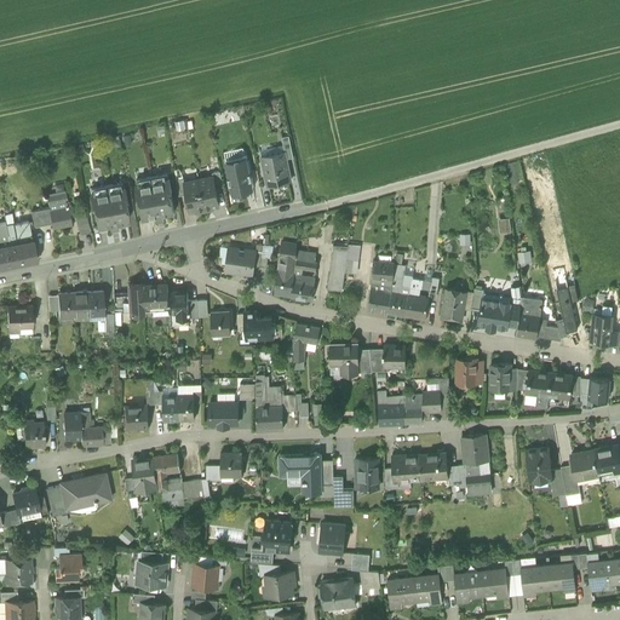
[(285,151),(287,159),(293,158),(290,136),(282,137),(285,151)]
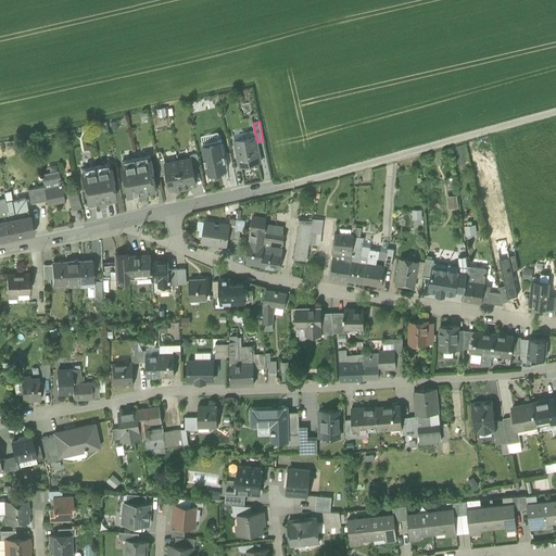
[(235,141),(240,166),(261,162),(257,142),(255,136),(235,141)]
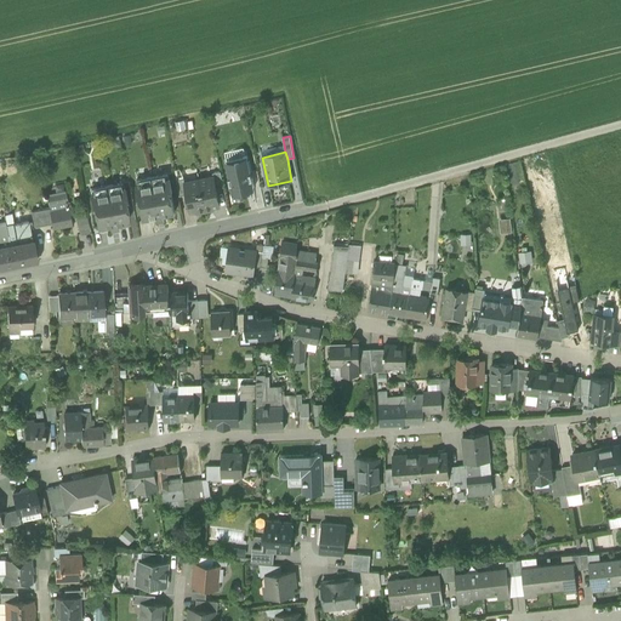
[(233,194),(237,193),(246,192),(250,191),(254,189),(252,180),(251,172),(250,174),(248,159),(246,157),(245,158),(226,161),(227,164),(229,177),(228,177),(231,184),(233,194)]
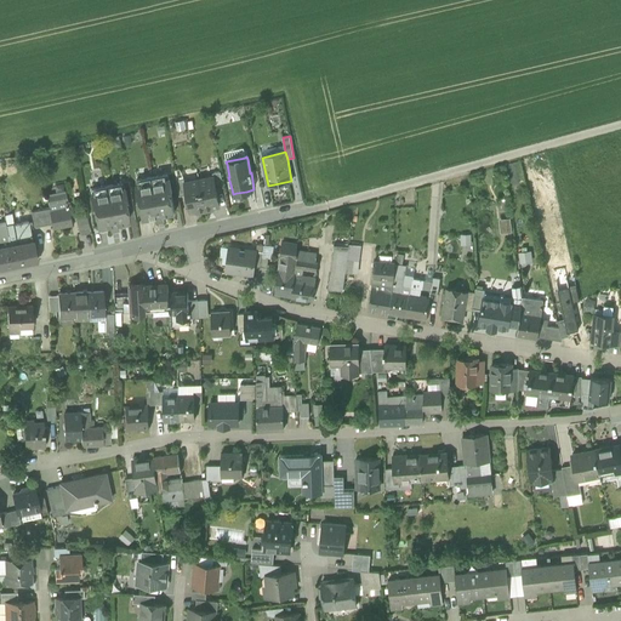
[(214,177),(216,188),(223,187),(221,171),(212,174),(214,177)]
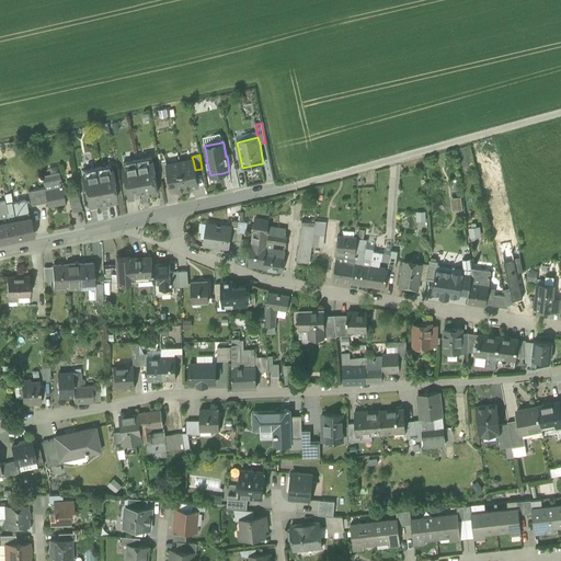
[(124,162),(124,167),(152,162),(151,158),(139,160),(124,162)]
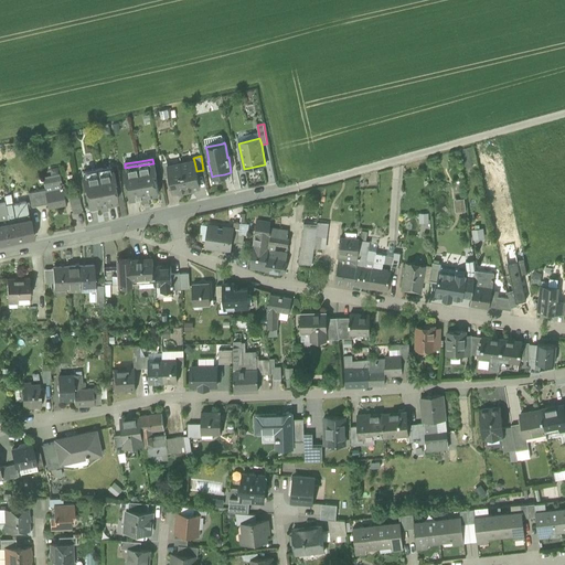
[(27,176),(35,177),(38,162),(29,161),(27,176)]
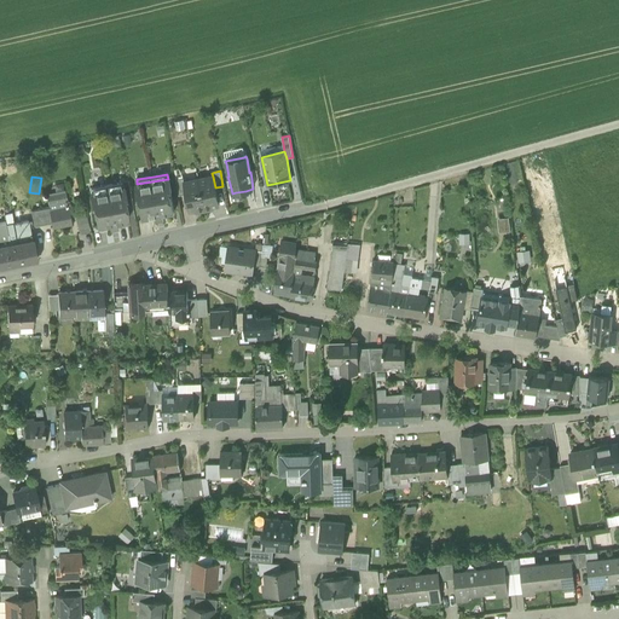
[(213,177),(198,179),(204,208),(219,204),(215,187),(213,177)]
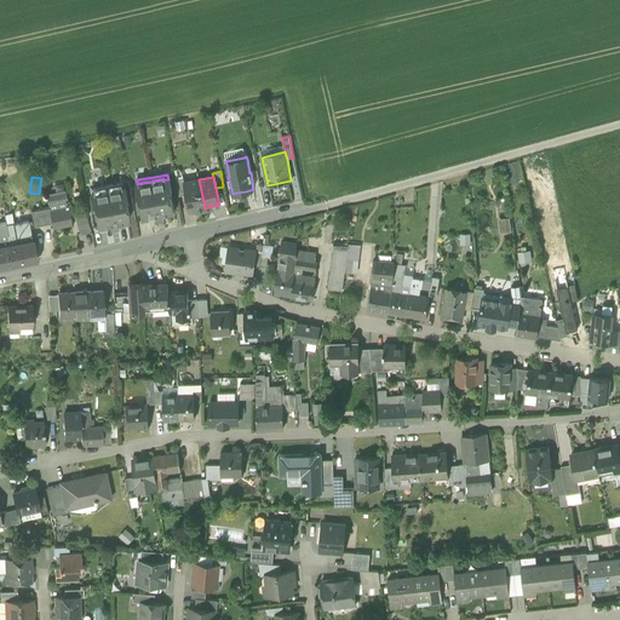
[(170,178),(168,179),(137,184),(136,185),(137,193),(138,197),(139,197),(143,218),(156,216),(156,219),(164,218),(162,214),(174,212),(171,191),(172,191),(170,178)]
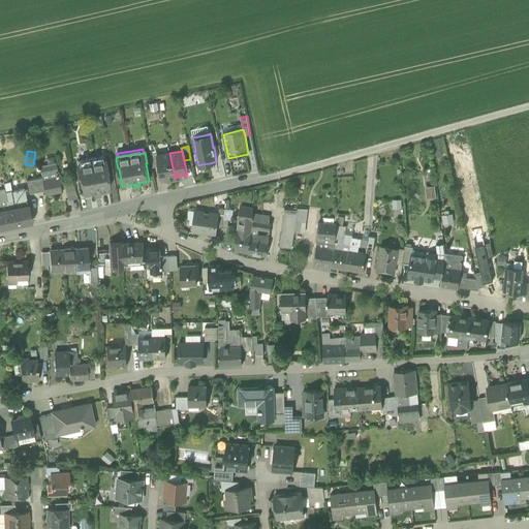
[(151,154),(153,166),(159,165),(157,156),(158,156),(157,152),(151,154)]
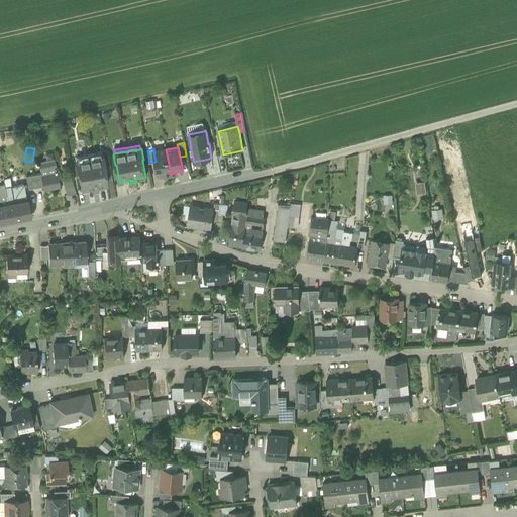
[(159,176),(171,174),(166,149),(154,152),(153,152),(156,162),(159,176)]
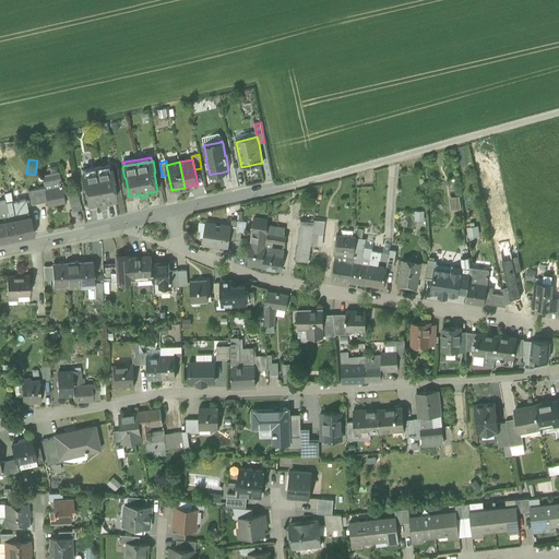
[(82,169),(82,174),(110,169),(109,165),(82,169)]
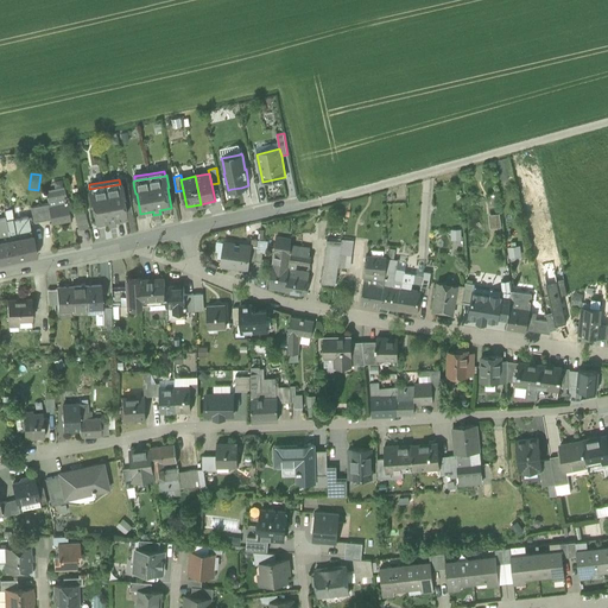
[(121,183),(120,184),(89,189),(88,190),(90,202),(92,202),(96,222),(108,220),(108,223),(115,222),(114,219),(126,216),(122,196),(124,196),(121,183)]
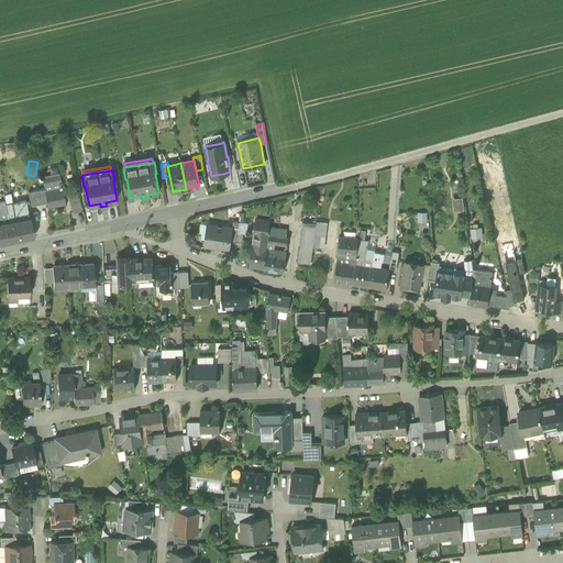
[(43,177),(44,186),(61,183),(59,174),(43,177)]
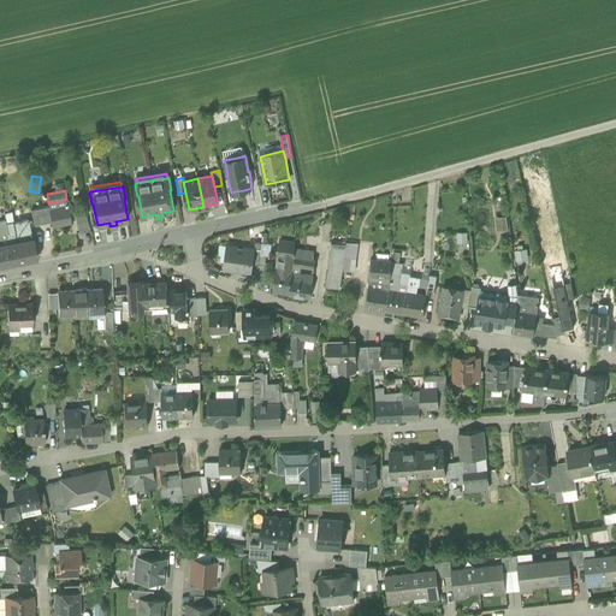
[(67,206),(49,209),(52,221),(53,227),(71,224),(67,206)]
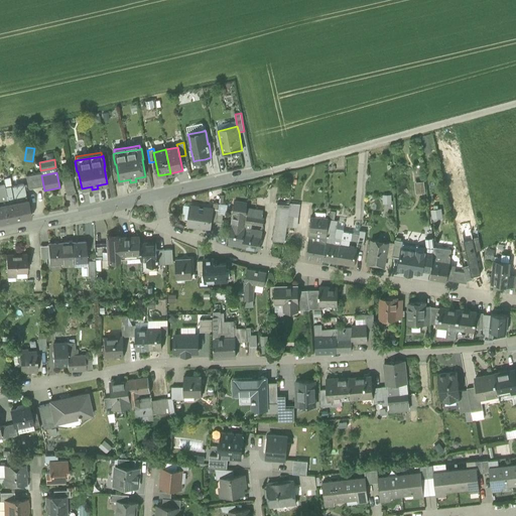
[(27,175),(29,187),(43,185),(41,175),(41,173),(27,175)]
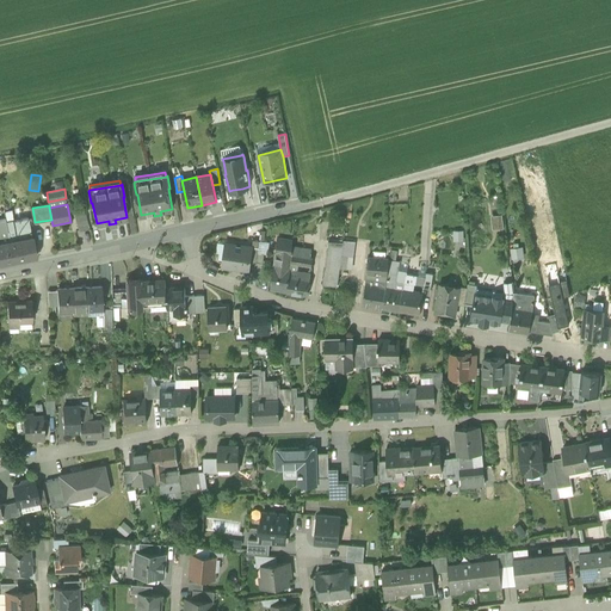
[(80,230),(91,228),(87,213),(76,215),(80,230)]
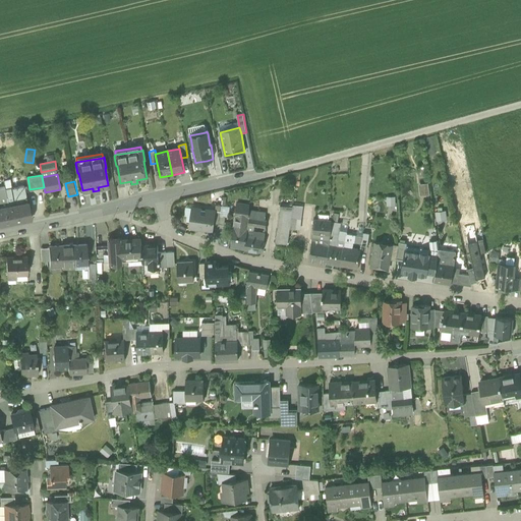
[(420,183),(422,195),(431,194),(430,182),(420,183)]
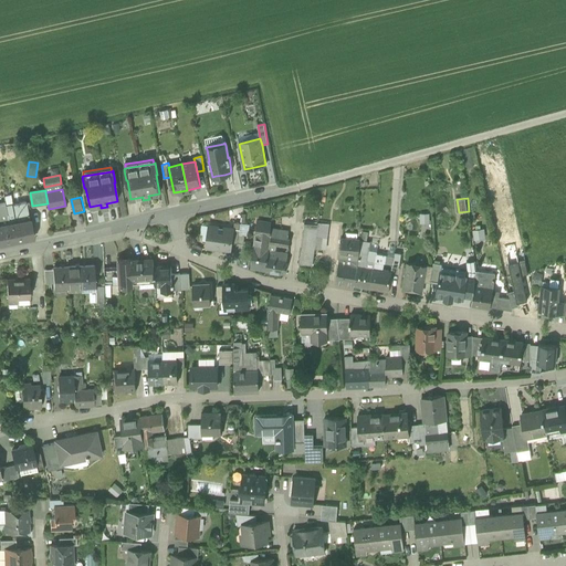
[(6,206),(8,215),(28,210),(27,202),(12,205),(6,206)]
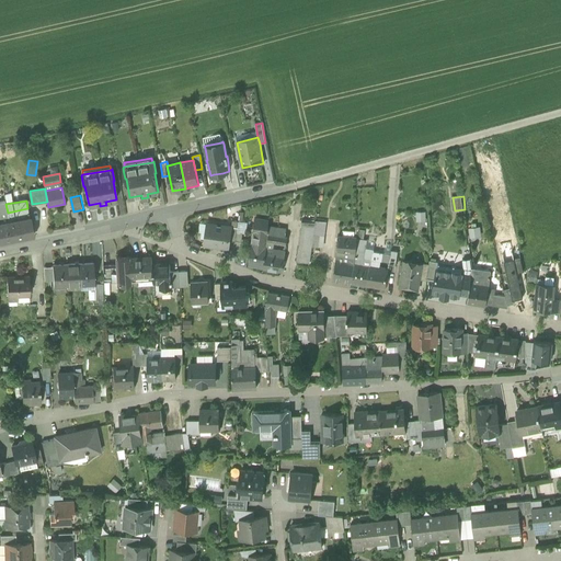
[(9,220),(10,225),(30,220),(27,208),(8,213),(9,220)]
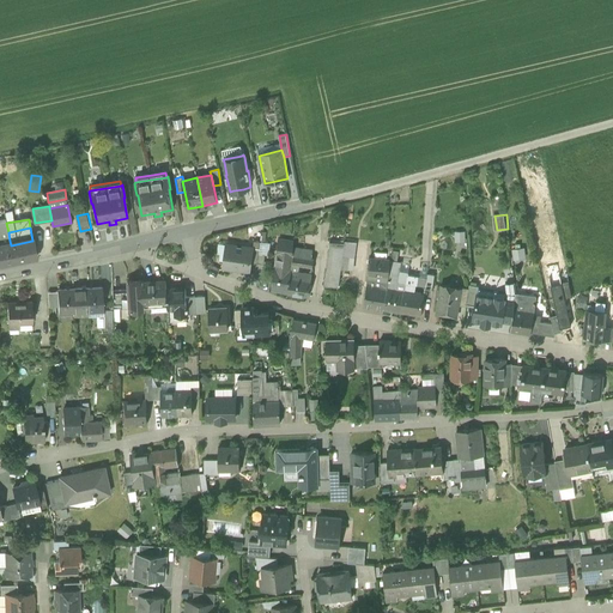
[(293,248),(295,241),(279,238),(278,247),(293,248)]
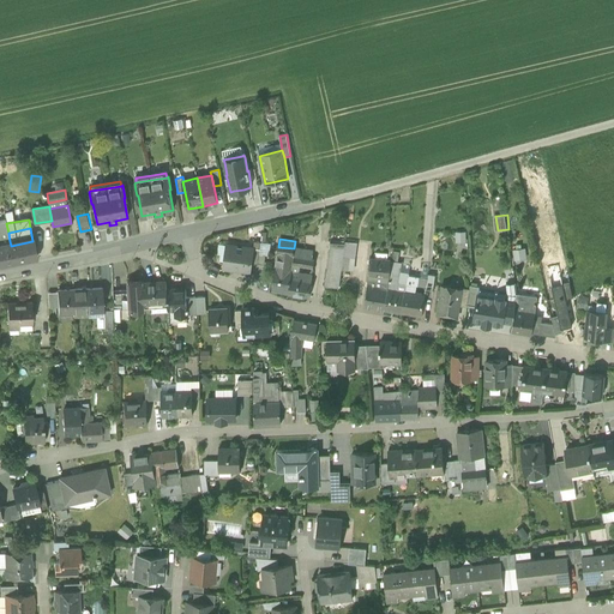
[(11,246),(10,241),(0,242),(0,265),(13,263),(11,246)]
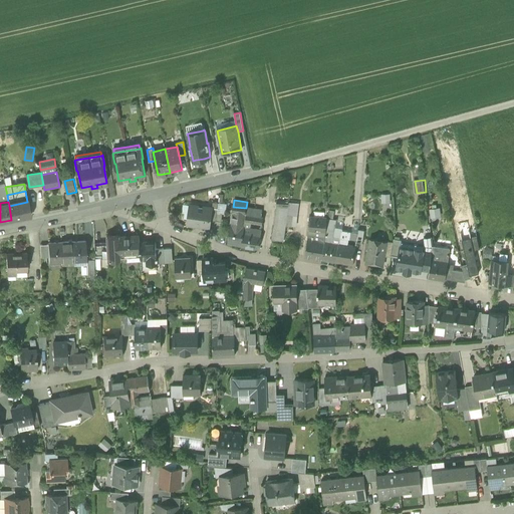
[(29,216),(27,202),(9,206),(11,220),(29,216)]
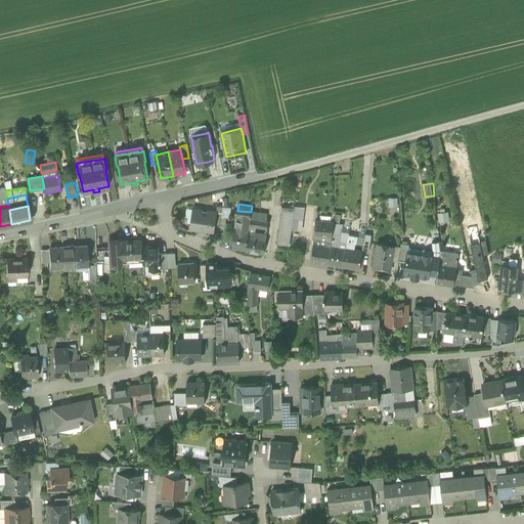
[(215,225),(220,225),(222,217),(223,207),(217,206),(216,212),(216,213),(215,225)]
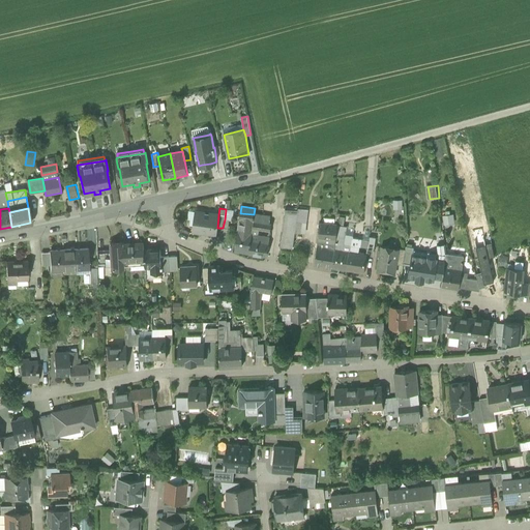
[(234,210),(226,209),(225,219),(233,221),(234,210)]
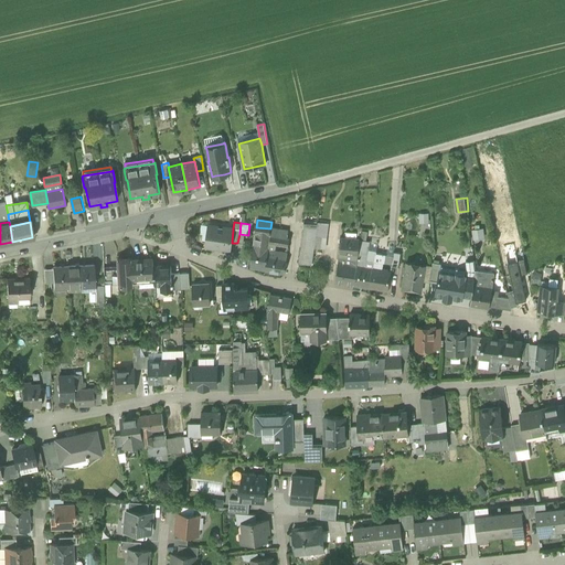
[(312,265),(315,248),(316,236),(318,225),(305,223),(299,264),(312,265)]
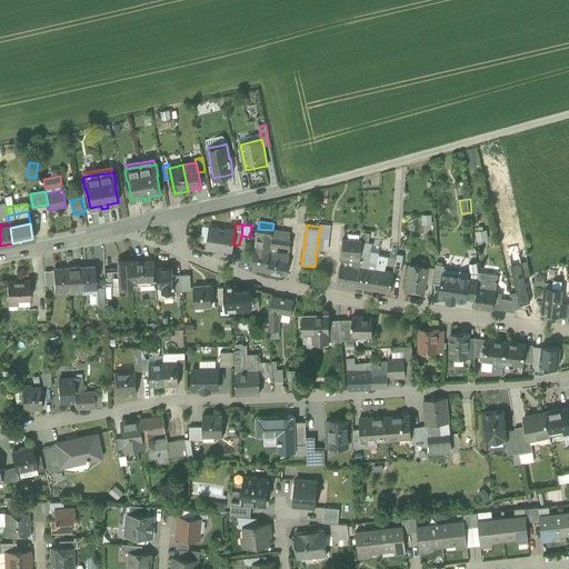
[(329,239),(330,225),(320,225),(320,227),(318,238),(329,239)]
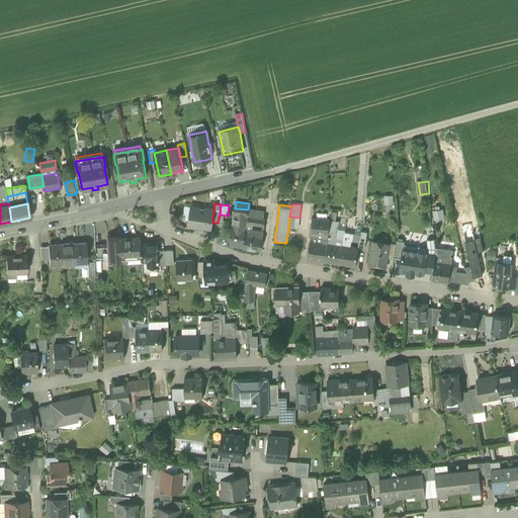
[(204,229),(211,230),(212,223),(213,210),(213,209),(191,206),(188,227),(195,228),(195,227),(204,228),(204,229)]
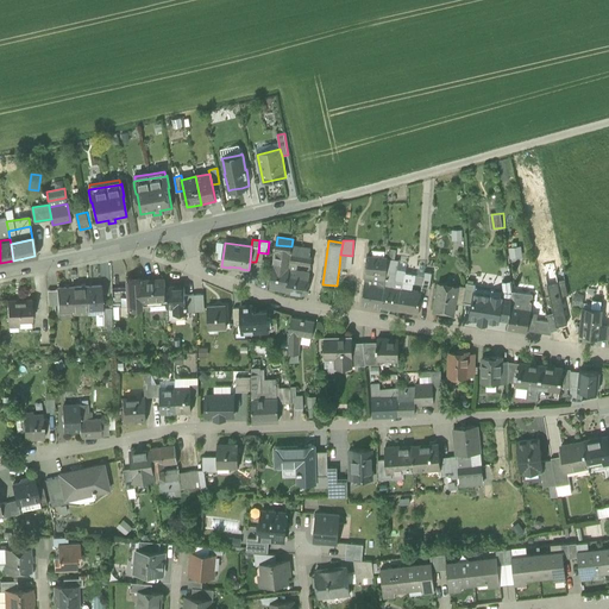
[(275,253),(290,255),(290,252),(292,246),(276,245),(275,253)]
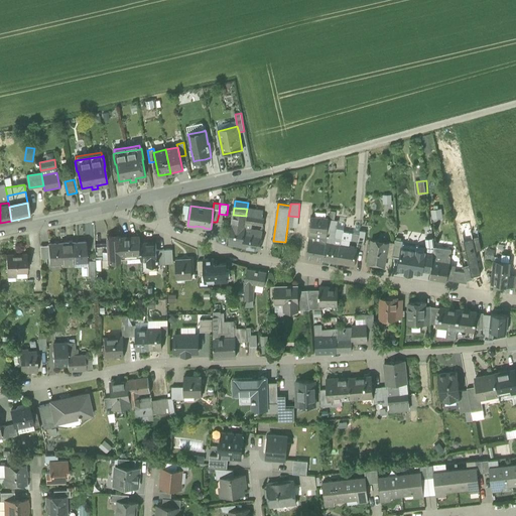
[(247,209),(246,214),(262,218),(263,212),(247,209)]
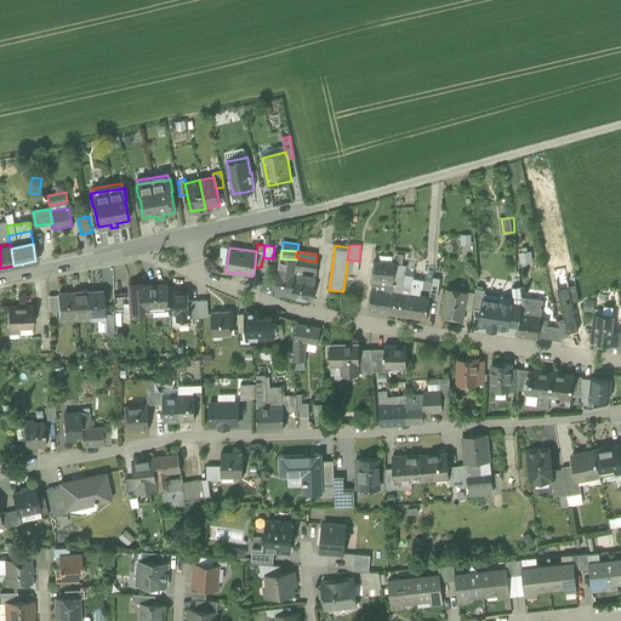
[(534,251),(522,252),(522,262),(535,262),(534,251)]
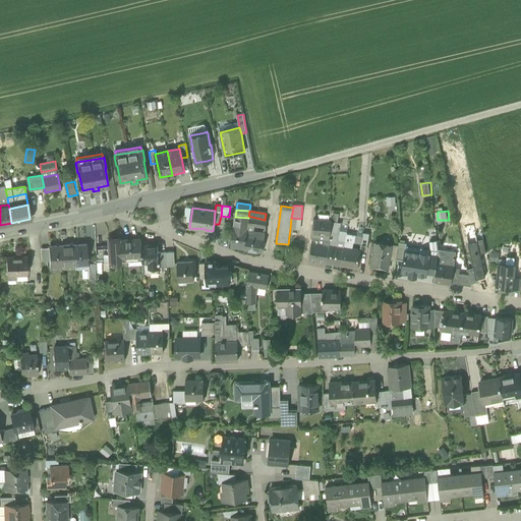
[(267,220),(265,220),(248,216),(248,218),(249,219),(248,225),(254,226),(266,227),(267,220)]
